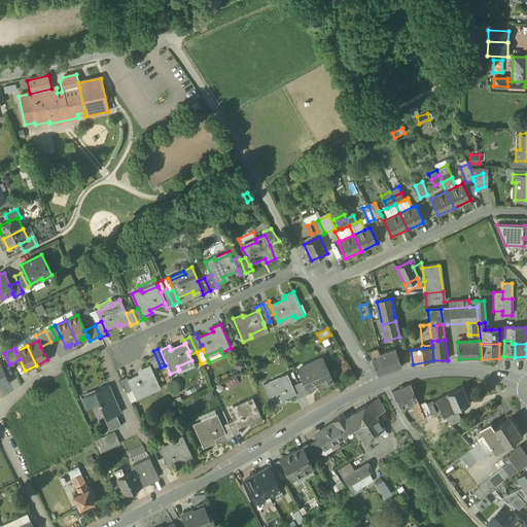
[(369,353),(378,377),(400,369),(393,350),(379,355),(377,350),(369,353)]
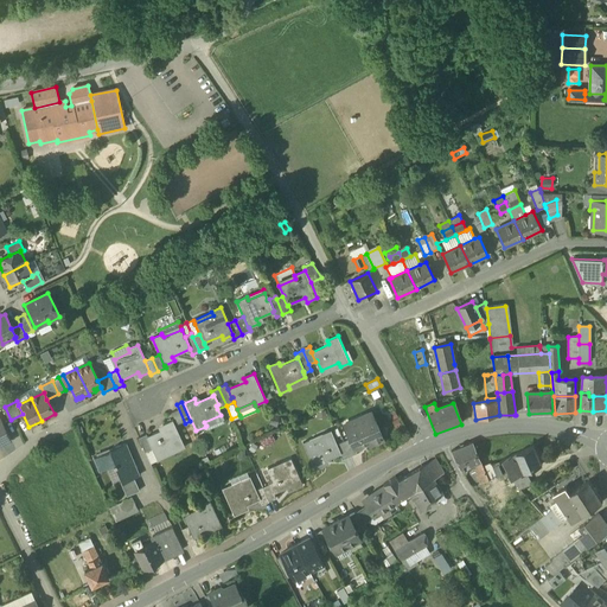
[(172,413),(177,425),(183,422),(178,410),(172,413)]
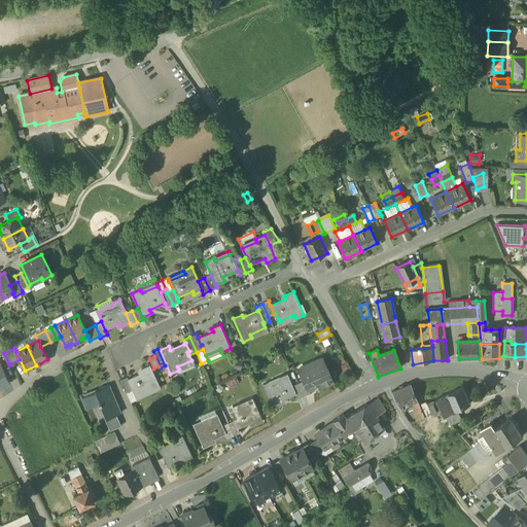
[(304,381),(307,388),(308,388),(323,381),(324,385),(332,381),(322,358),(314,361),(316,365),(302,372),(305,380),(304,381)]
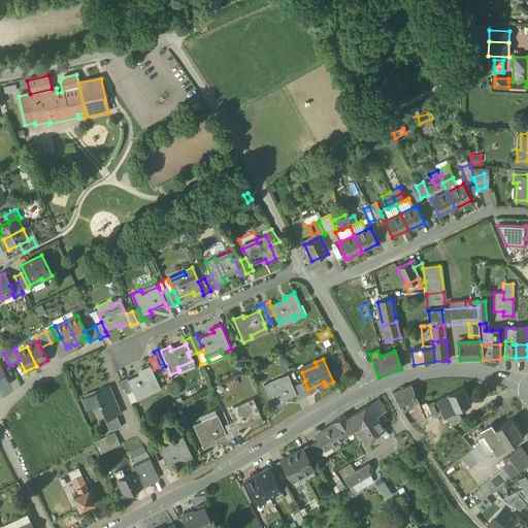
[(194,367),(192,361),(177,367),(179,370),(178,371),(179,374),(194,367)]
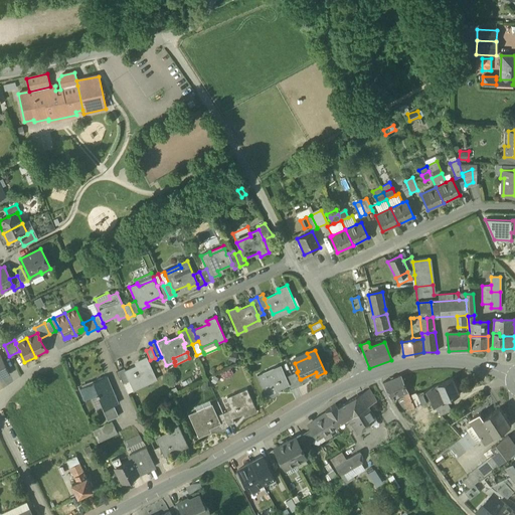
[(131,379),(134,386),(147,379),(149,382),(157,378),(146,356),(138,359),(140,363),(126,370),(125,370),(128,377),(129,377),(131,379)]
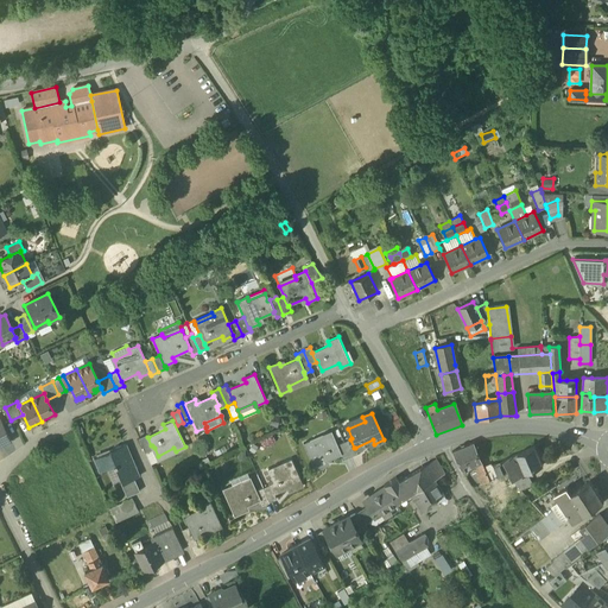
[(0,445),(11,441),(0,422),(0,445)]
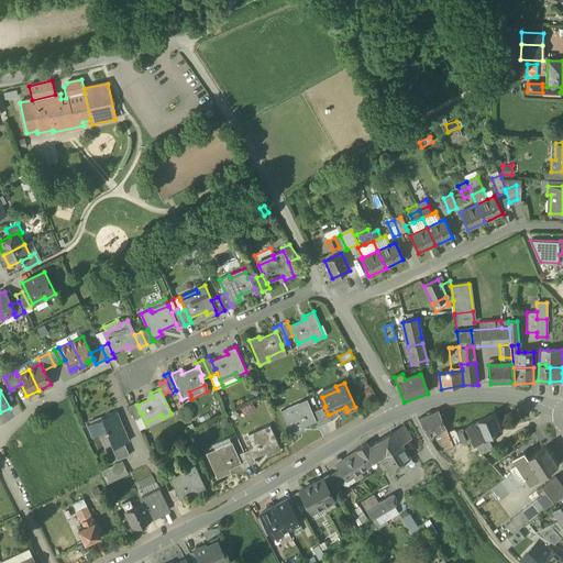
[(129,406),(134,419),(141,416),(143,415),(141,412),(140,412),(136,405),(138,405),(136,403),(129,406)]
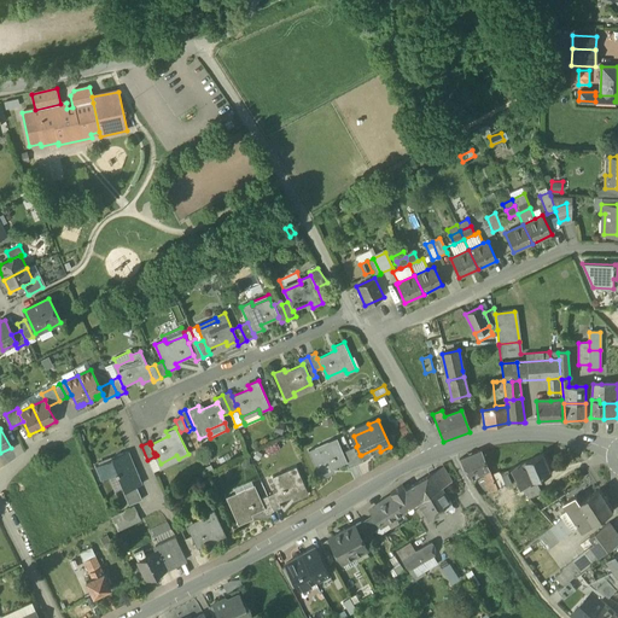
[(309,450),(321,479),(331,474),(330,470),(347,462),(348,462),(343,453),(342,453),(337,443),(320,450),(319,447),(309,450)]
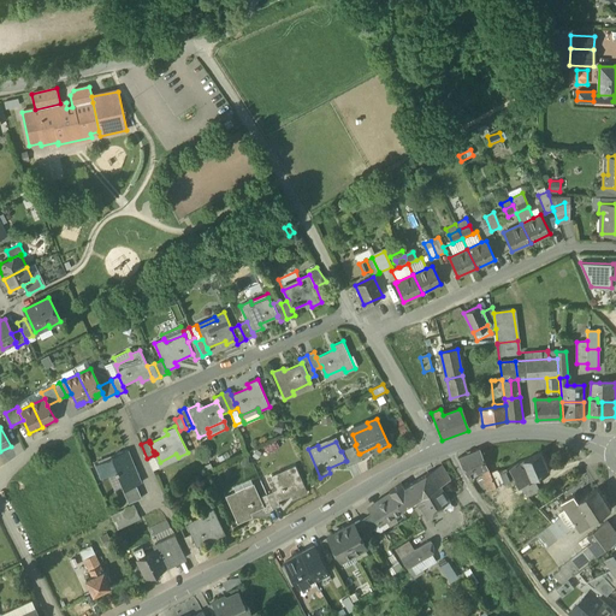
[(355,445),(348,448),(355,463),(363,460),(360,454),(359,454),(355,445)]
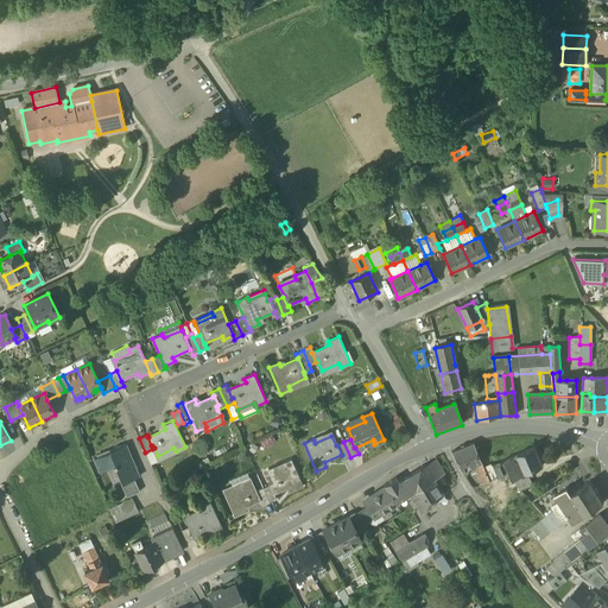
[(343,460),(350,457),(343,442),(337,445),(342,455),(341,455),(343,460)]
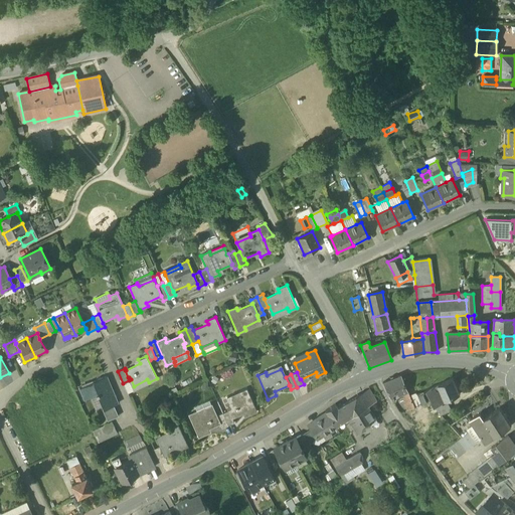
[(103,408),(103,409),(113,405),(118,402),(113,390),(112,390),(105,376),(93,381),(93,383),(80,388),(86,399),(97,394),(98,396),(103,408)]
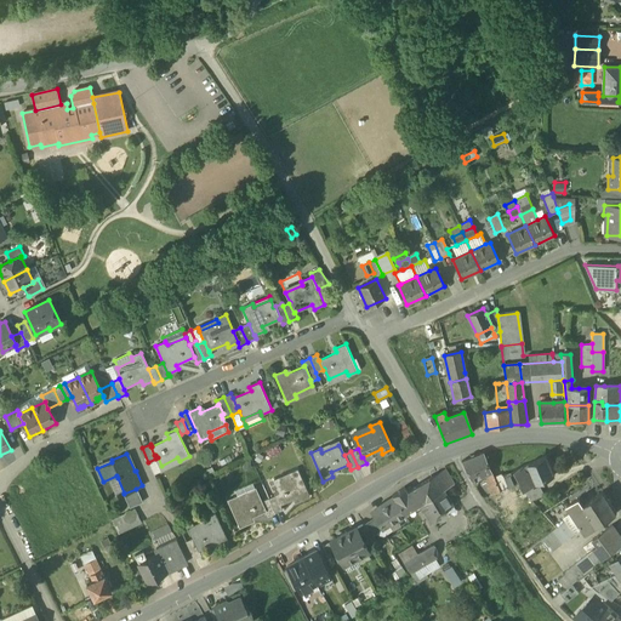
[(471,483),(478,479),(482,477),(491,473),(483,455),(462,463),(471,483)]
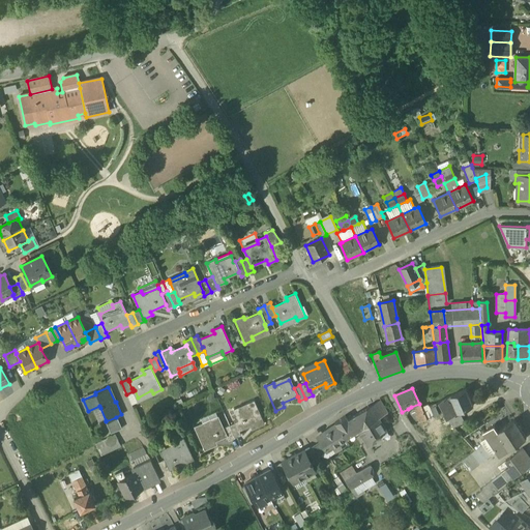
[(466,390),(451,396),(453,402),(459,412),(473,406),(466,390)]
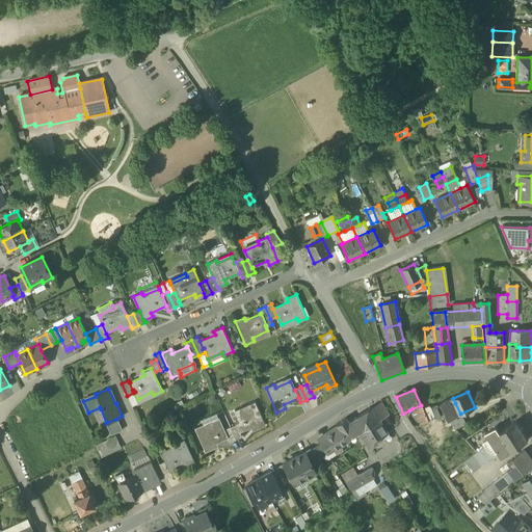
[(133,393),(127,396),(132,406),(138,403),(133,393)]
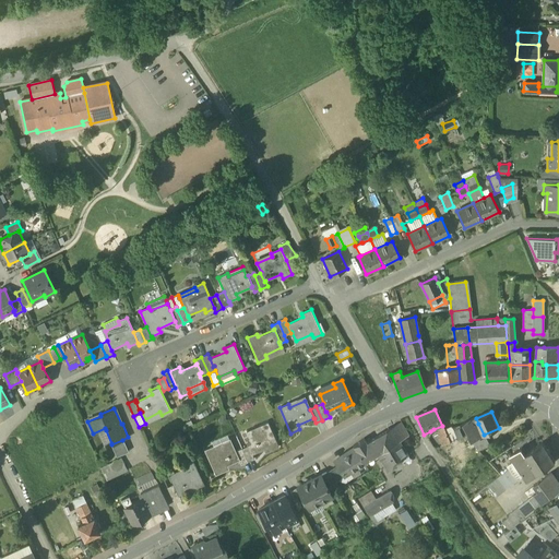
[(248,445),(252,454),(269,447),(270,451),(278,447),(268,421),(259,426),(261,429),(246,437),(249,445),(248,445)]
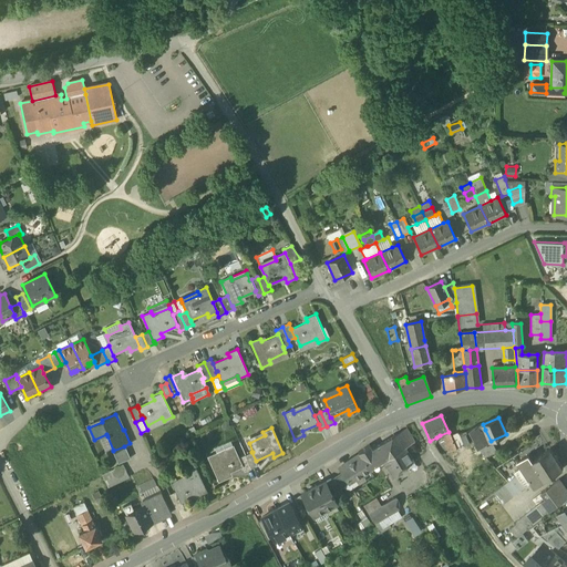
[(467,431),(478,450),(486,445),(478,432),(476,428),(467,431)]
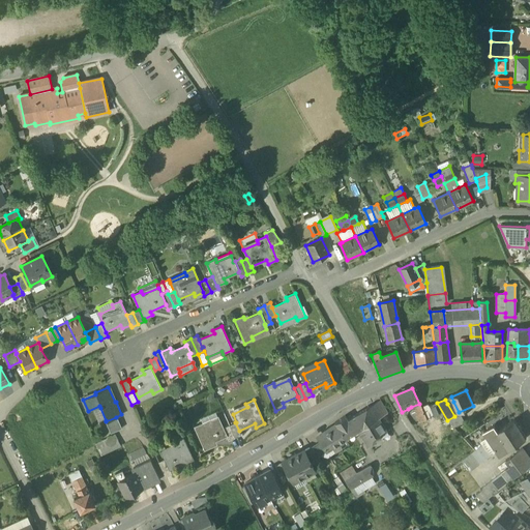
[(377,409),(382,417),(387,414),(380,402),(375,405),(377,409)]
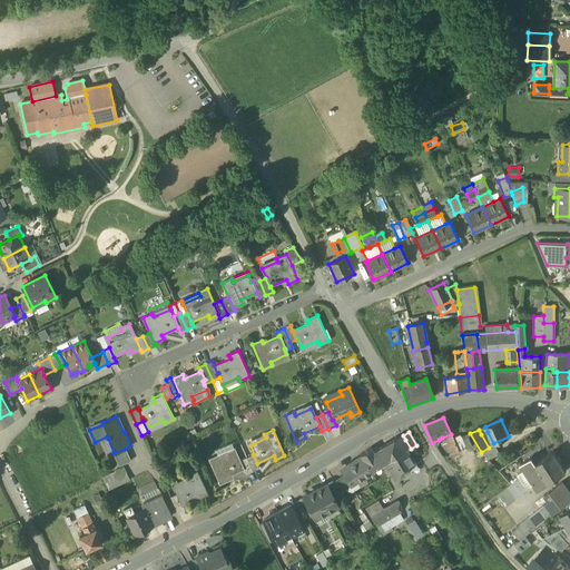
[(444,441),(446,446),(454,443),(452,438),(451,434),(442,438),(444,441)]
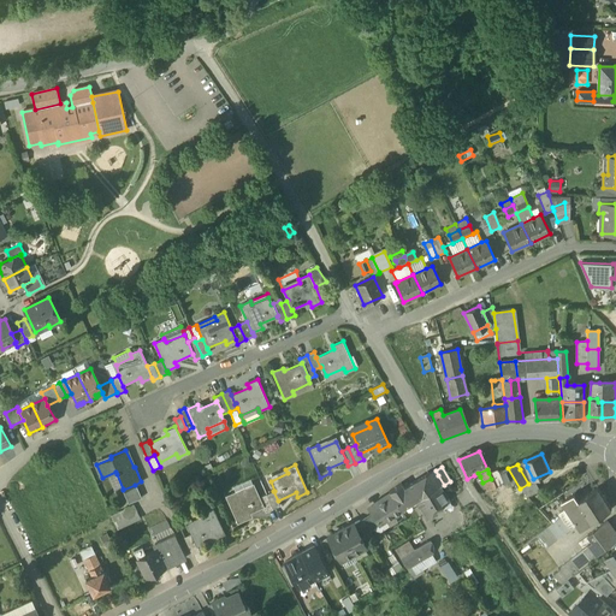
[(491,479),(496,489),(503,485),(496,469),(489,473),(491,479)]
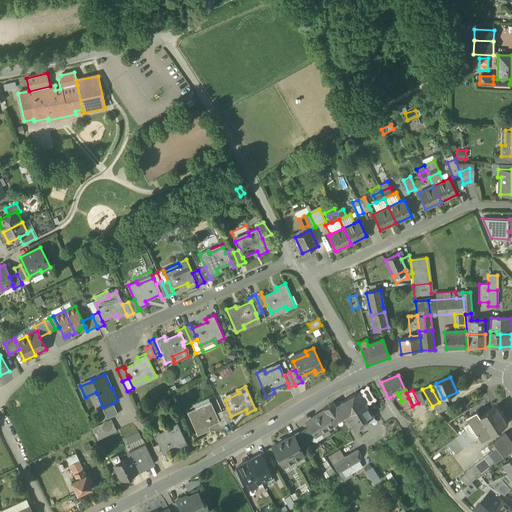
[(95,409),(102,406),(97,394),(90,398),(95,409)]
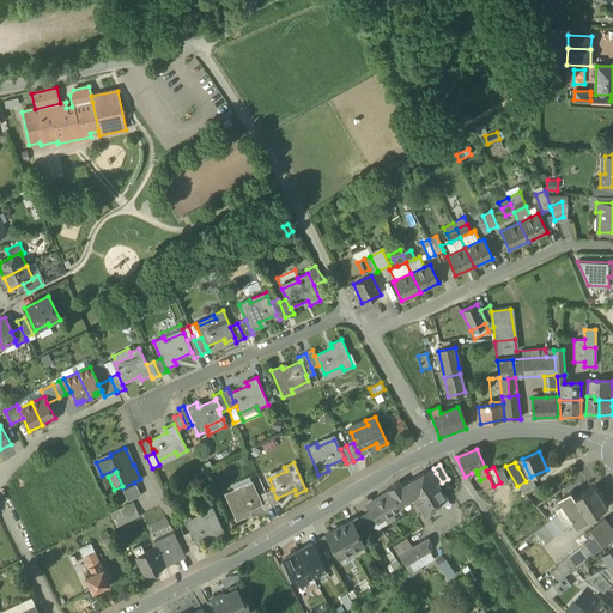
[(422,495),(436,486),(430,477),(428,472),(413,480),(422,495)]
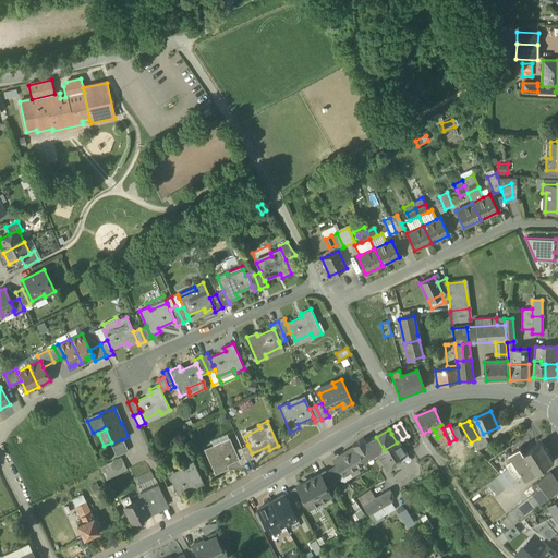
[(402,439),(397,431),(391,434),(397,443),(398,441),(399,441),(402,439)]
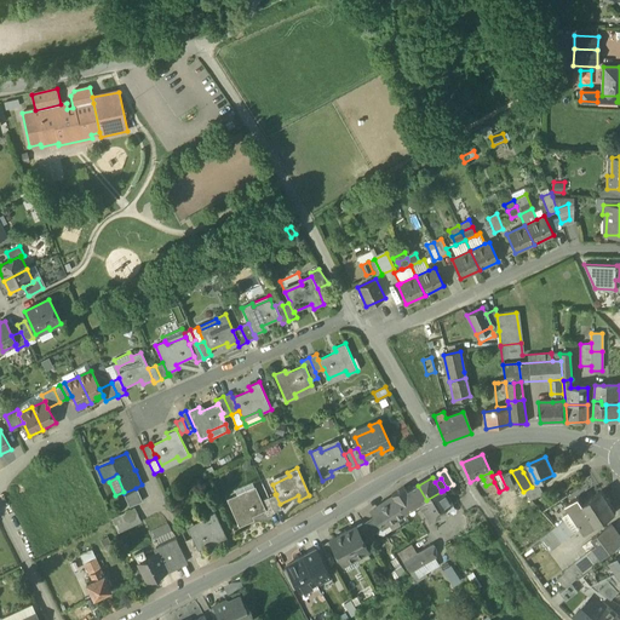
[(234,489),(236,494),(239,498),(256,491),(252,482),(234,489)]
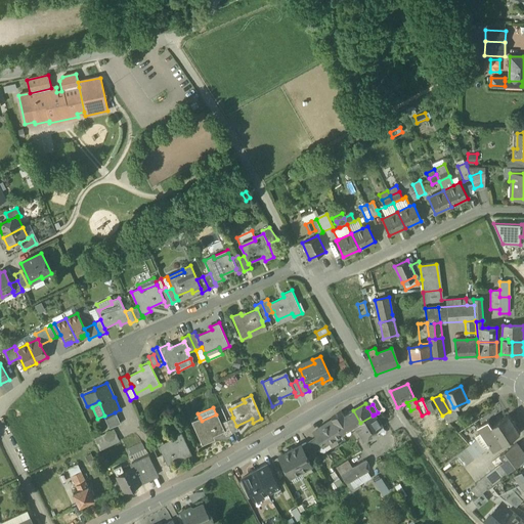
[(422,416),(418,407),(410,410),(415,419),(422,416)]
